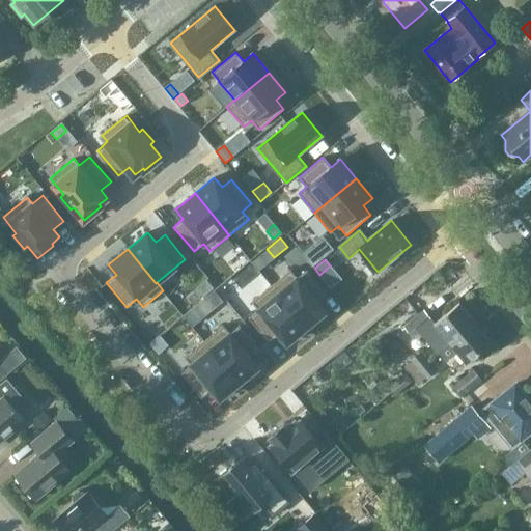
[(271,286),(306,328),(325,311),(317,302),(327,295),(306,270),(297,278),(290,270),(271,286)]
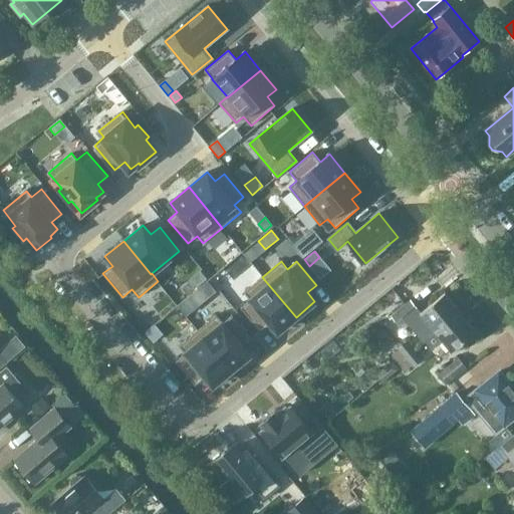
[(200,270),(187,281),(194,289),(207,278),(200,270)]
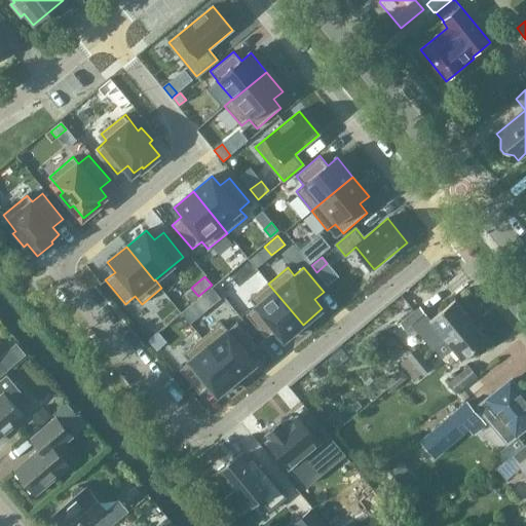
[(284,340),(303,325),(268,284),(249,299),(256,307),(247,314),(266,339),(275,331),(284,340)]
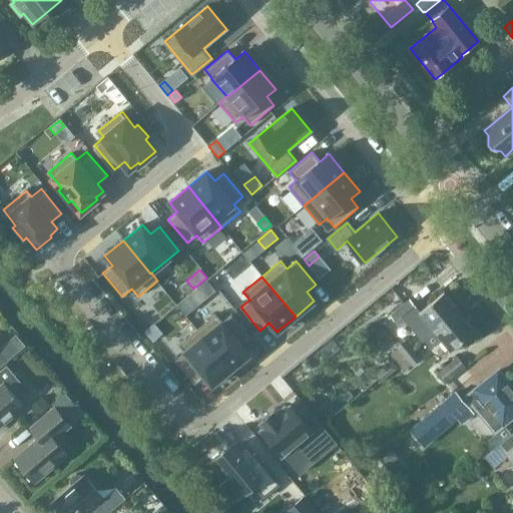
[(185,316),(199,304),(191,294),(176,306),(185,316)]
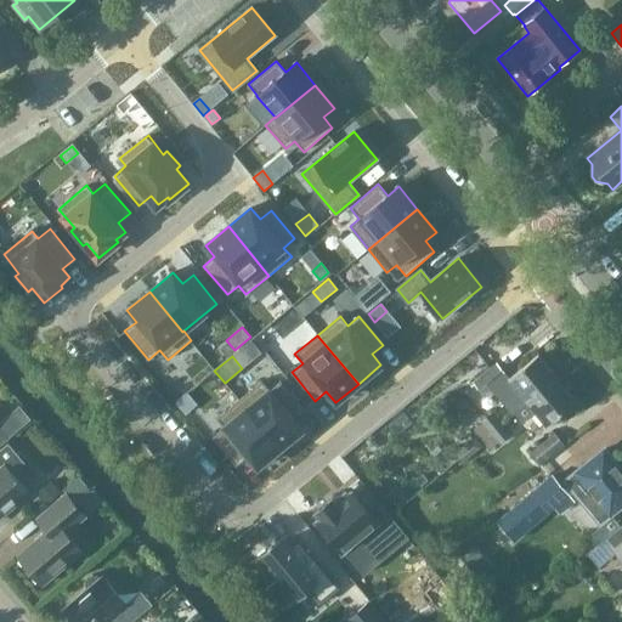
[(516,413),(558,379),(538,356),(509,379),(497,365),(474,382),(484,394),(490,388),(512,414),(515,411),(516,413)]
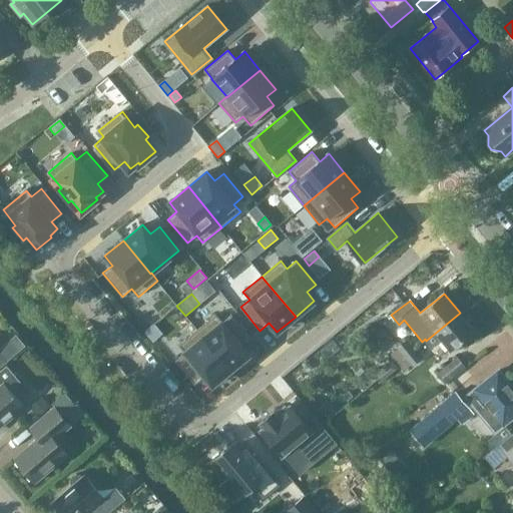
[(431,347),(441,339),(451,353),(476,332),(460,313),(426,341),(431,347)]
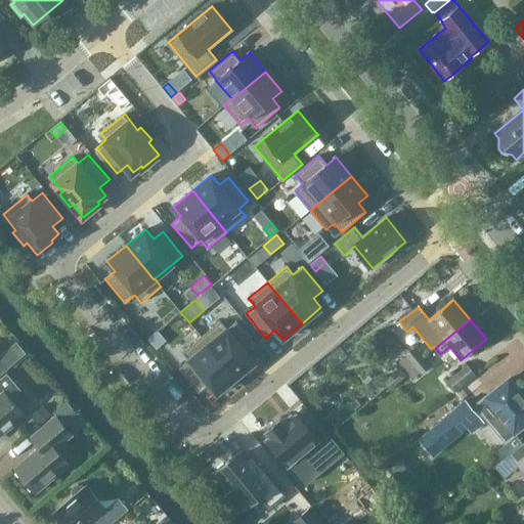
[(201,337),(235,378),(254,362),(247,353),(256,345),(236,321),(226,329),(220,321),(201,337)]
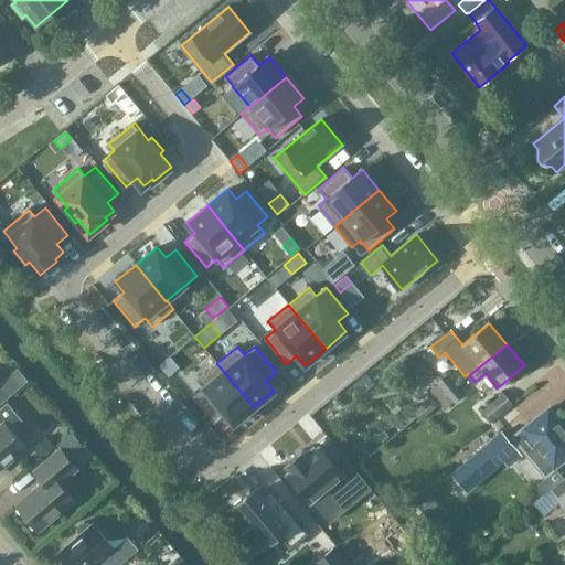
[(169,356),(158,365),(167,376),(178,368),(169,356)]
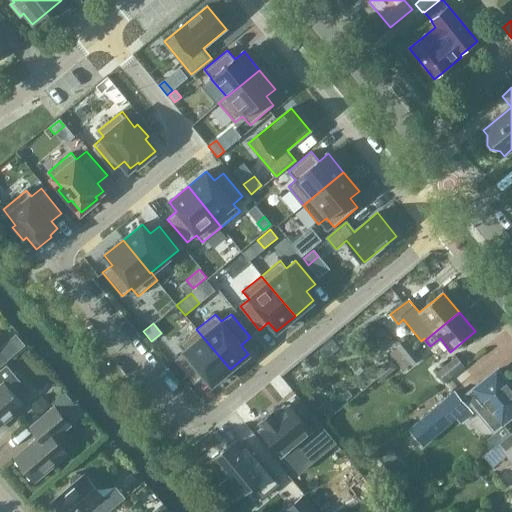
[(211,385),(230,369),(196,329),(178,345),(184,352),(175,360),(194,383),(203,376),(211,385)]
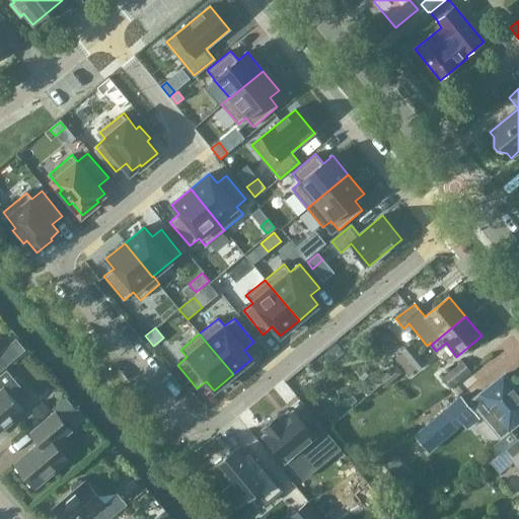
[(402,368),(419,355),(411,344),(401,352),(402,353),(394,359),(402,368)]
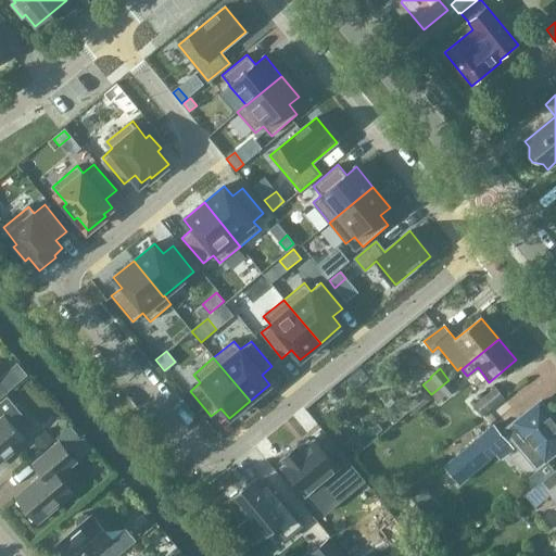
[(449,380),(431,394),(438,402),(445,395),(446,397),(456,389),(449,380)]
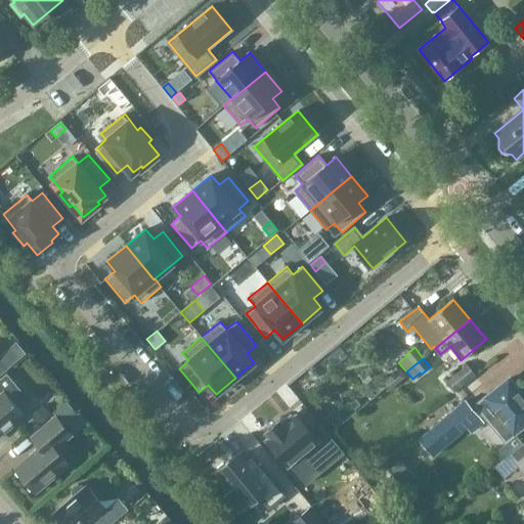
[(467,365),(447,381),(455,392),(476,376),(467,365)]
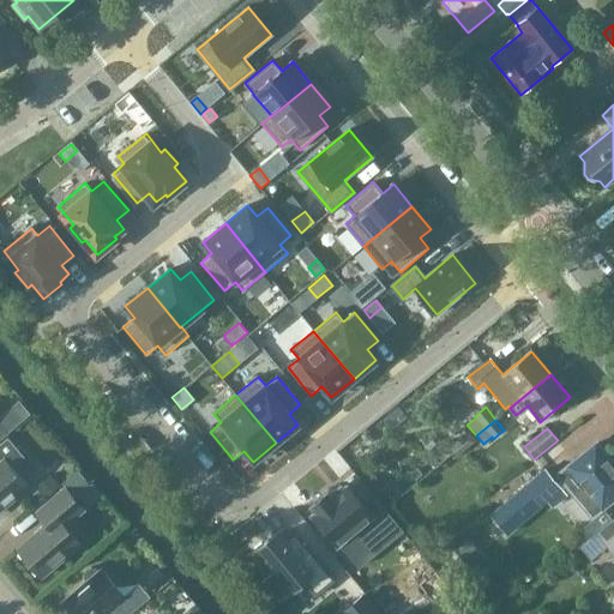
[(468,433),(451,446),(458,455),(475,441),(468,433)]
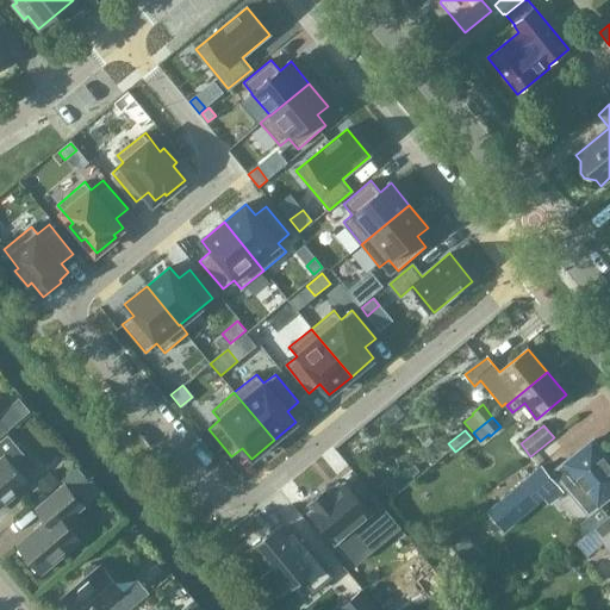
[(12,466),(24,455),(8,435),(0,441),(0,506),(27,484),(12,466)]
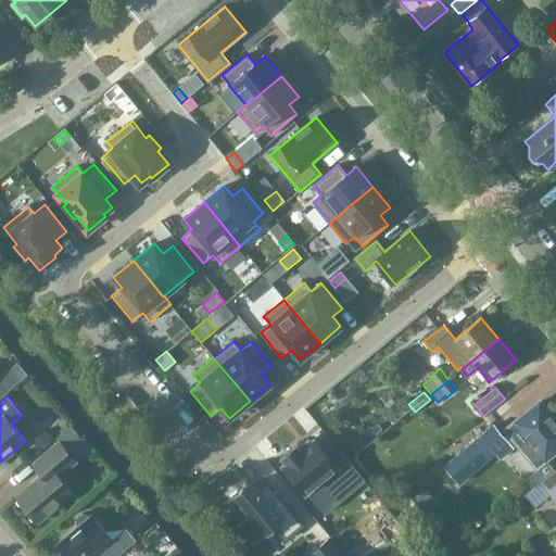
[(555,422),(540,403),(505,431),(536,469),(555,453),(555,422)]
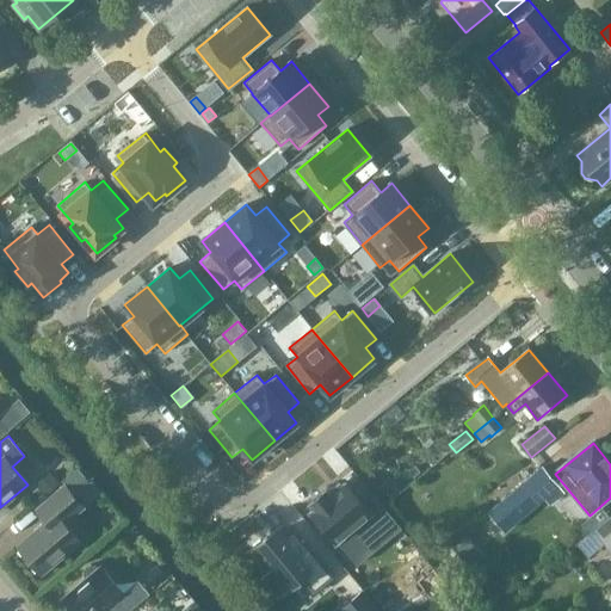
[(505,532),(561,486),(543,466),(487,512),(505,532)]
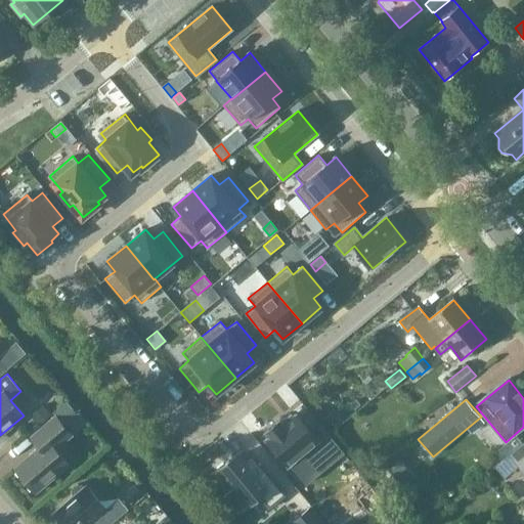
[(40,448),(15,469),(36,493),(69,465),(48,441),(66,427),(63,425),(76,415),(67,403),(54,415),(56,417),(31,437),(40,448)]
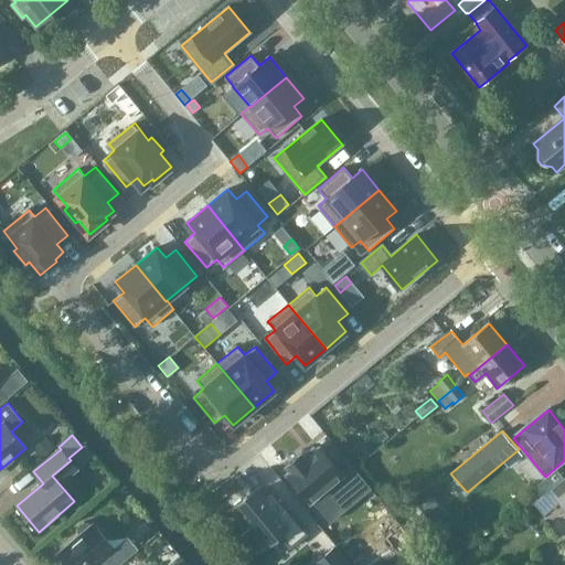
[(34,449),(42,459),(55,447),(48,438),(34,449)]
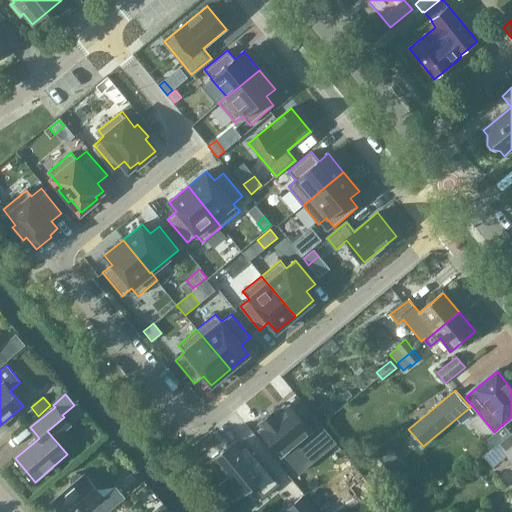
[(273,411),(260,423),(263,426),(260,429),(282,455),(283,454),(298,442),(309,456),(331,437),(314,416),(305,424),(300,418),(289,405),(276,415),(273,411)]
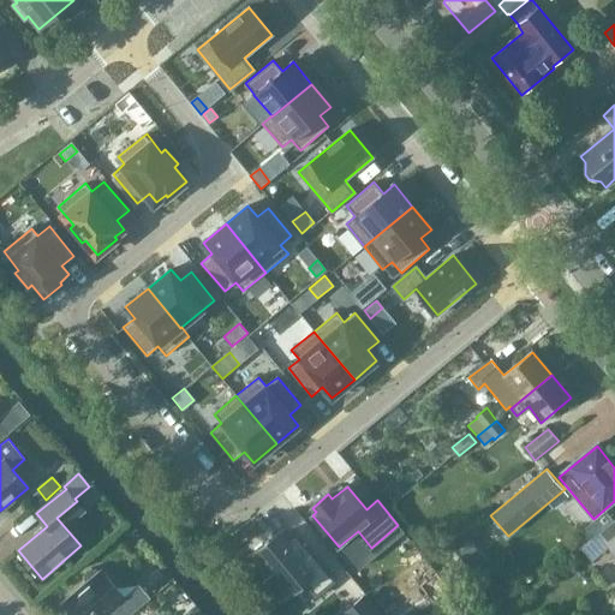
[(614,556),(614,519),(599,532),(607,542),(604,543),(614,556)]
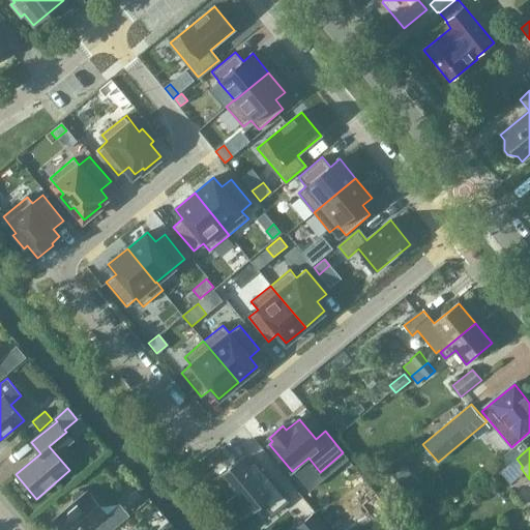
[(231,466),(215,479),(230,497),(227,500),(240,517),(243,514),(244,514),(262,500),(273,513),(284,505),(284,506),(289,501),(254,459),(245,465),(241,460),(232,467),(231,466)]
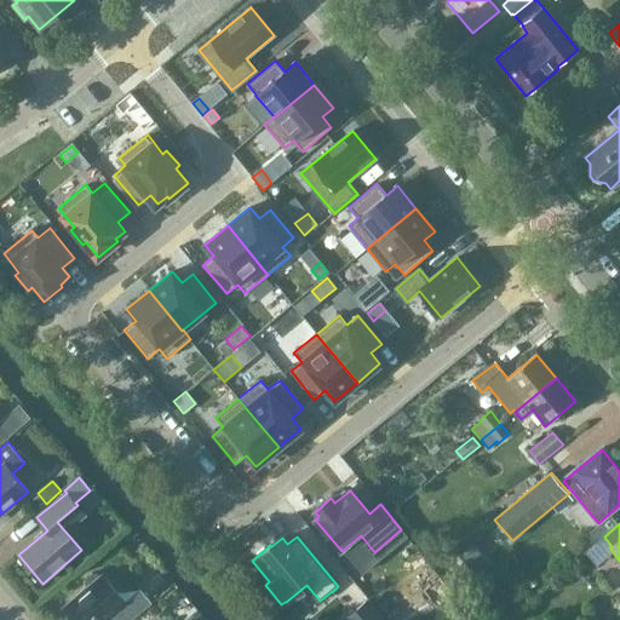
[(472,547),(460,557),(475,574),(487,564),(472,547)]
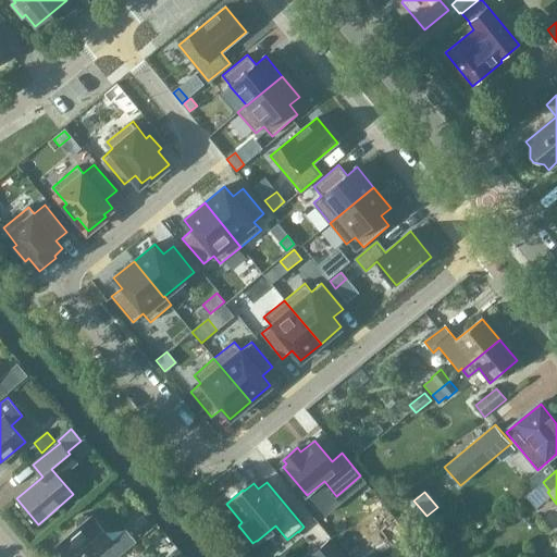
[(556,520),(552,514),(544,520),(551,528),(556,521),(556,520)]
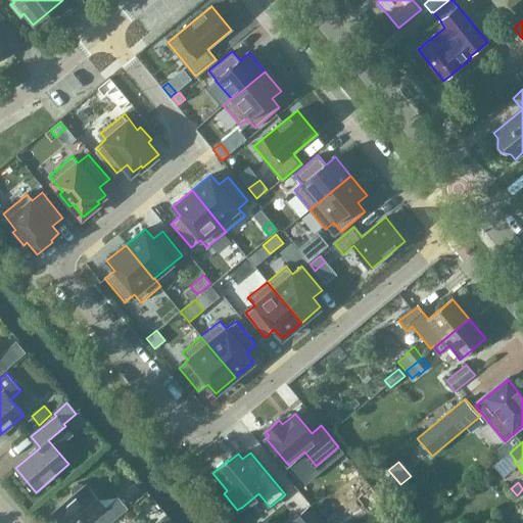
[(110,522),(128,509),(119,497),(105,508),(87,485),(85,486),(81,484),(78,484),(74,485),(72,488),(72,492),(74,496),(53,513),(61,522),(89,522),(97,517),(102,522),(110,522)]
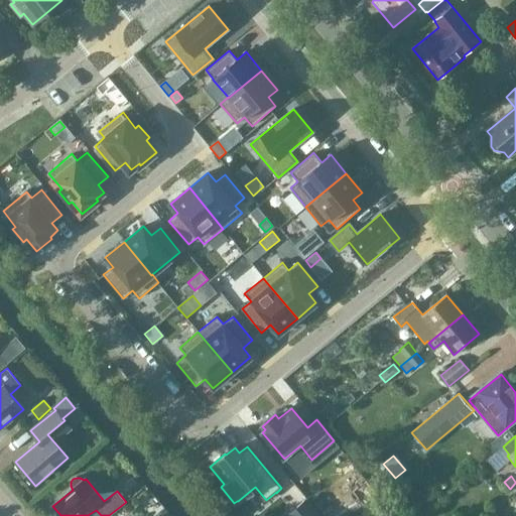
[(129,496),(139,489),(133,482),(124,490),(129,496)]
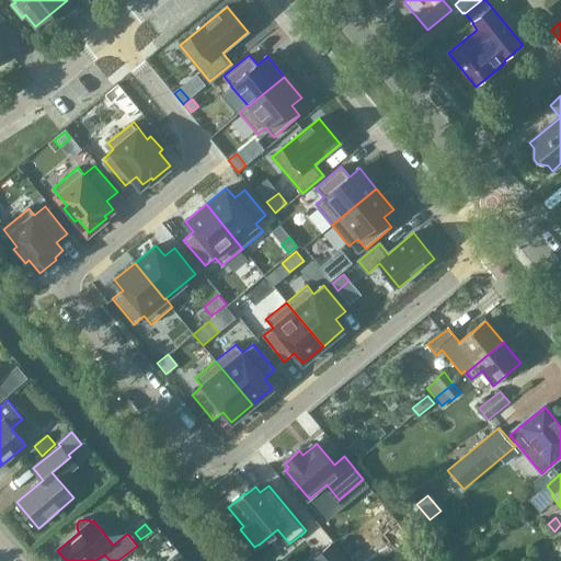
[(352,560),(363,560),(375,551),(364,538),(345,552),(352,560)]
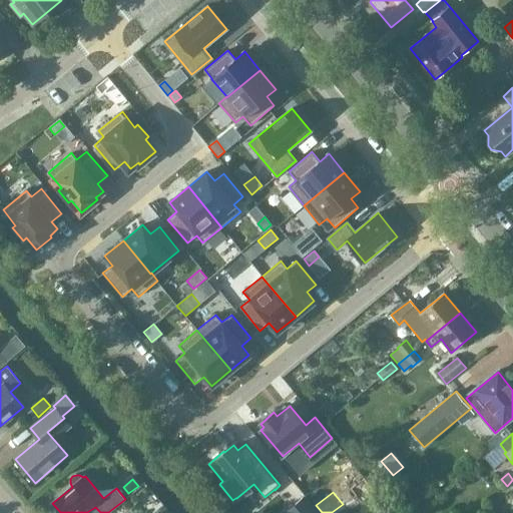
[(316,512),(303,497),(287,511),(288,512),(316,512)]
